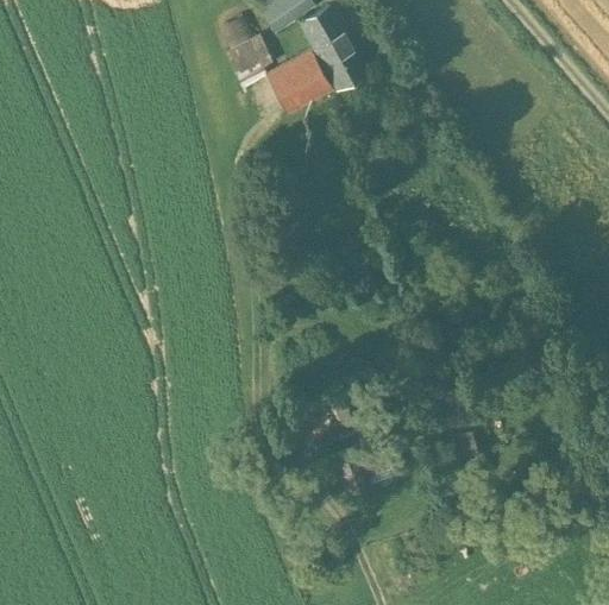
[(251,0),(276,35),(315,6),(311,0),(251,0)]
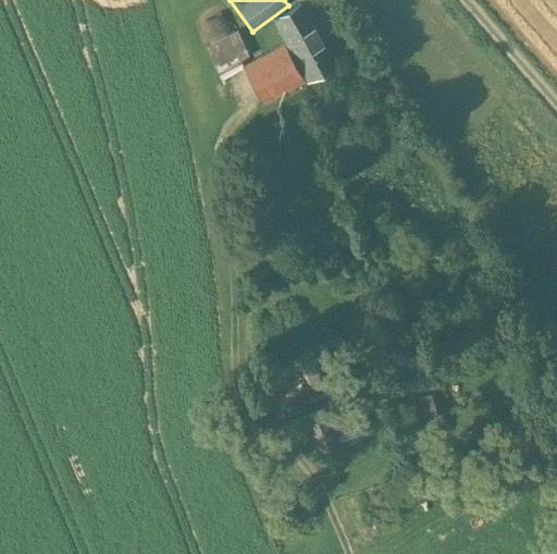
[(318,37),(300,5),(273,20),(307,83),(337,66),(321,35),(318,37)]
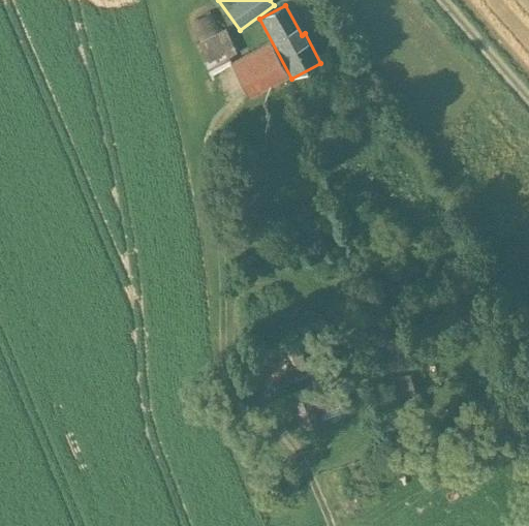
[(209,67),(236,54),(225,33),(198,47),(209,67)]
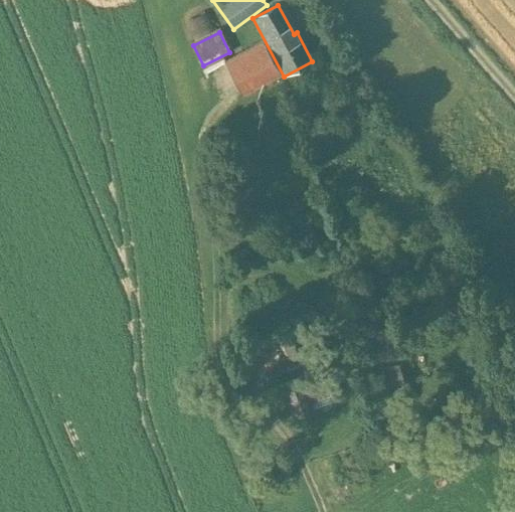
[(241,97),(281,76),(264,42),(224,62),(241,97)]
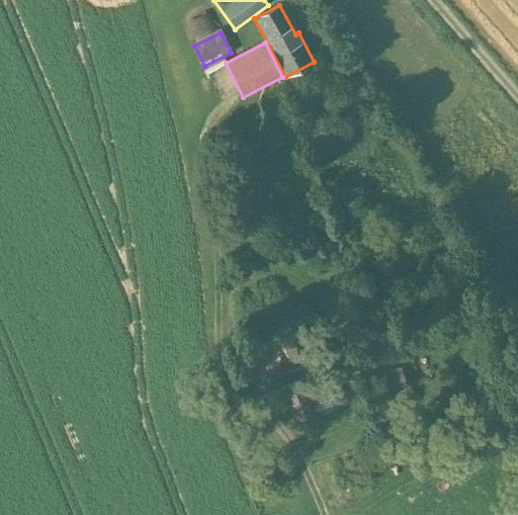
[(291,366),(310,360),(301,337),(283,344),(291,366)]
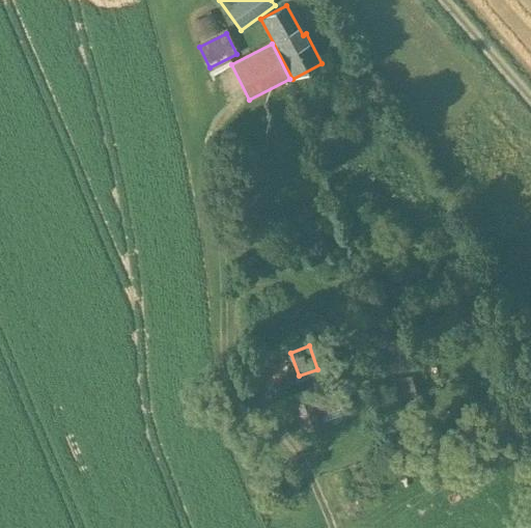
[(320,385),(317,376),(286,387),(290,396),(302,429),(323,421),(340,413),(339,411),(330,382),(320,385)]
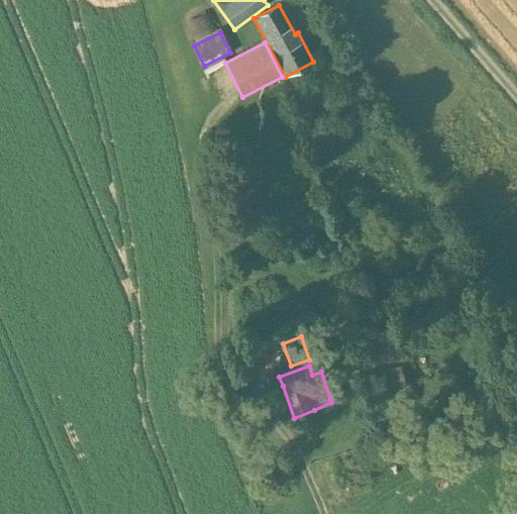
[(379,375),(388,411),(411,406),(402,370),(379,375)]
